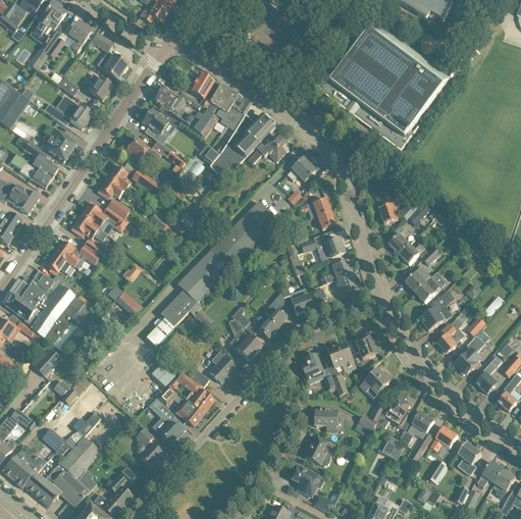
[(10,2),(1,14),(14,26),(29,5),(35,10),(43,0),(21,0),(17,7),(10,2)]
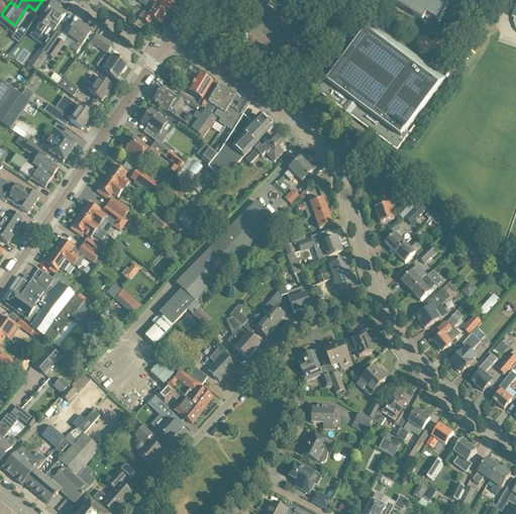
[(167,10),(155,2),(151,0),(148,0),(138,15),(147,22),(151,17),(159,22),(167,10)]
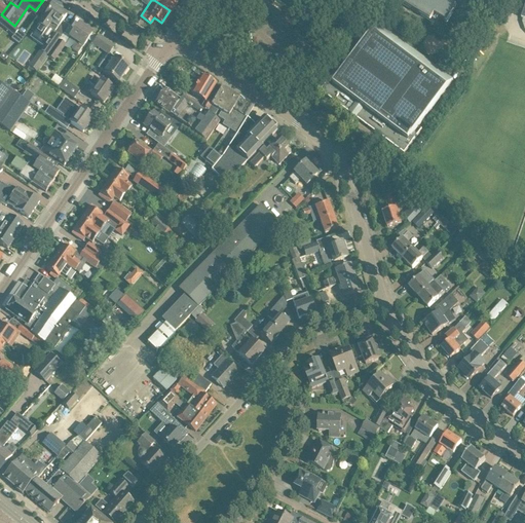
[(157,2),(170,10),(177,0),(155,0),(157,2)]
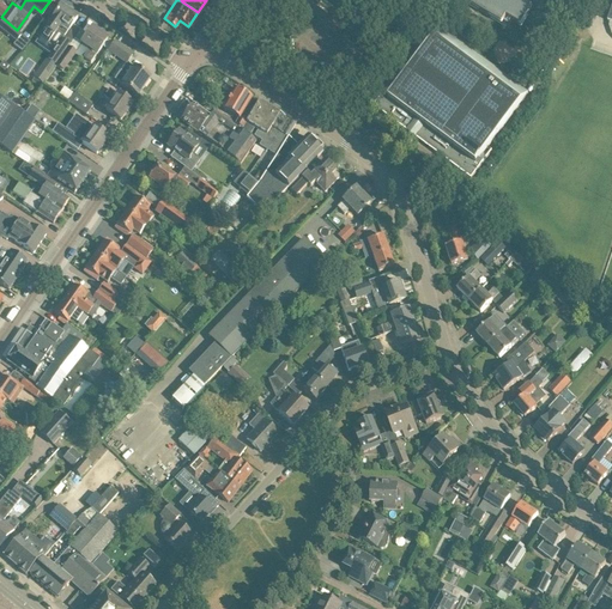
[(465,0),(501,20),(504,14),(520,23),(529,5),(535,8),(540,0),(465,0)]
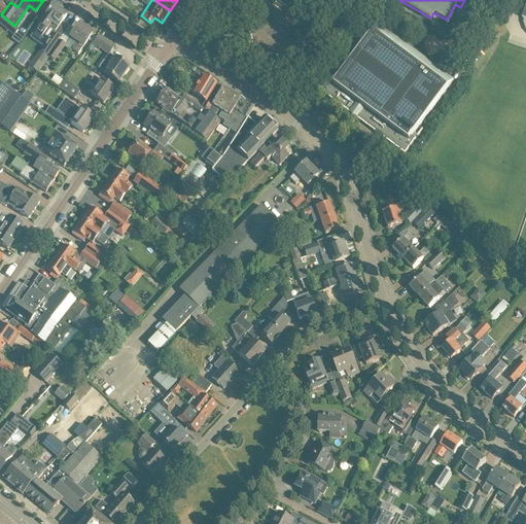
[(507,14),(514,7),(516,0),(507,0),(506,2),(500,9),(507,14)]
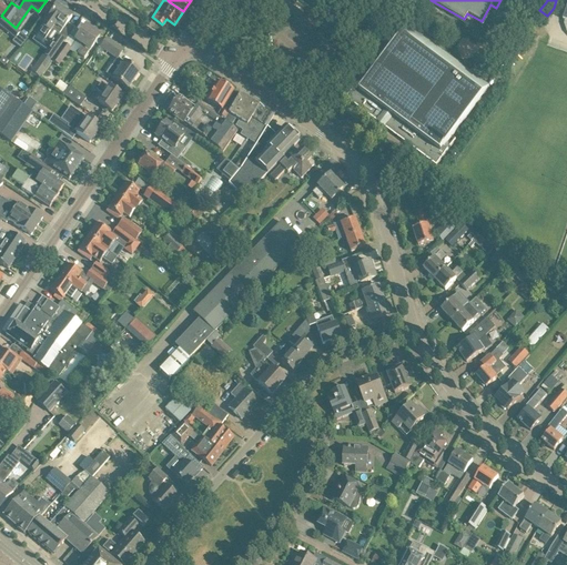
[(51,27),(58,32),(70,13),(56,3),(47,16),(42,13),(31,29),(43,37),(51,27)]
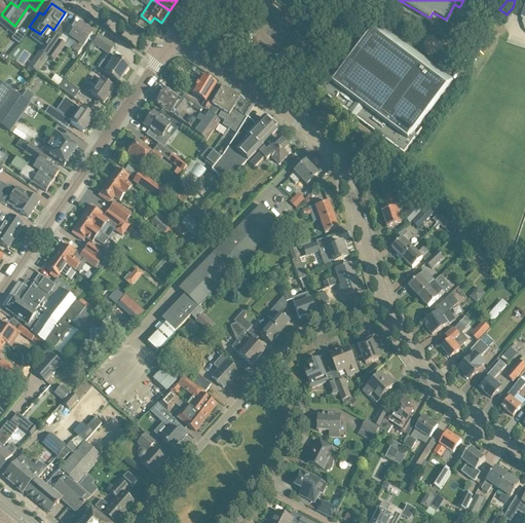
[(14,26),(1,14),(0,15),(0,23),(12,33),(9,36),(17,42),(25,33),(14,26)]
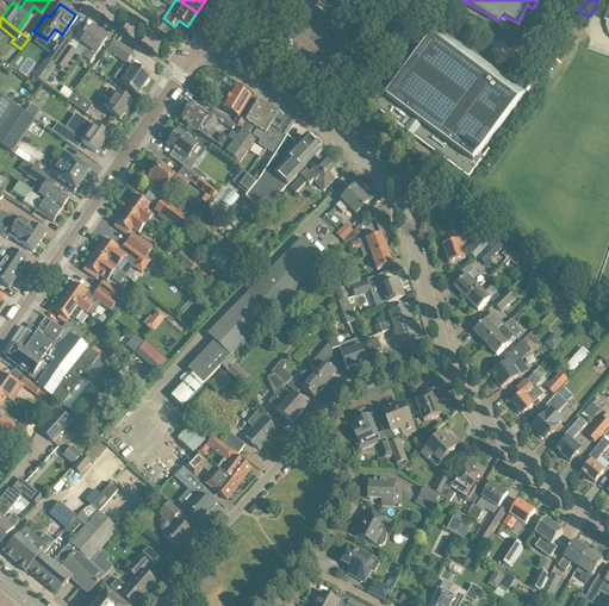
[(89,60),(106,36),(91,25),(80,39),(88,45),(82,54),(89,60)]
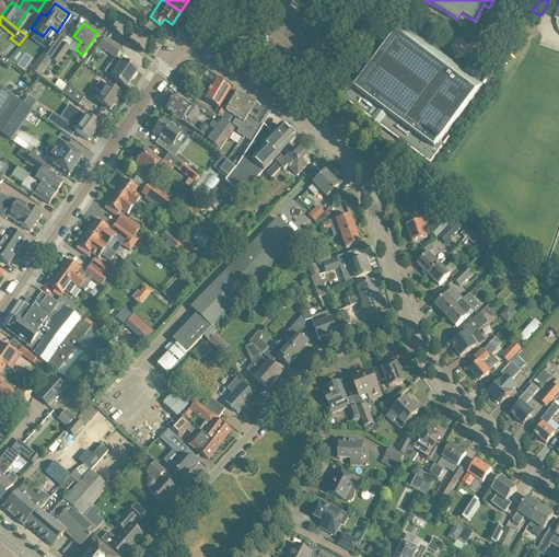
[(451,124),(481,82),(469,73),(410,30),(407,26),(402,23),(393,34),(369,67),(365,71),(362,74),(358,71),(360,68),(339,94),(340,94),(371,117),(367,122),(375,128),(379,123),(416,155),(427,163),(429,160),(429,161),(435,152),(443,142),(442,142),(447,135),(444,132),(451,124)]
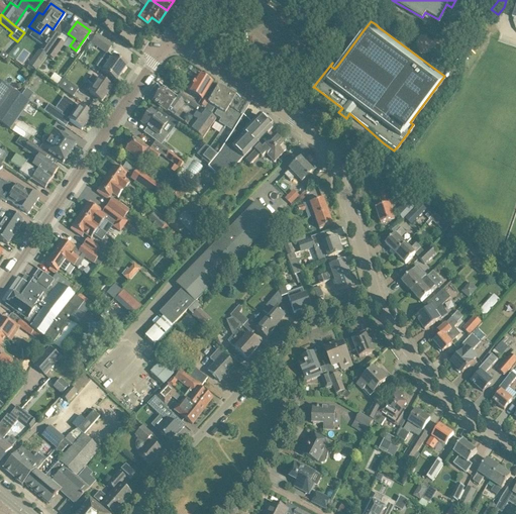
[(38,47),(45,53),(57,36),(49,32),(38,47)]
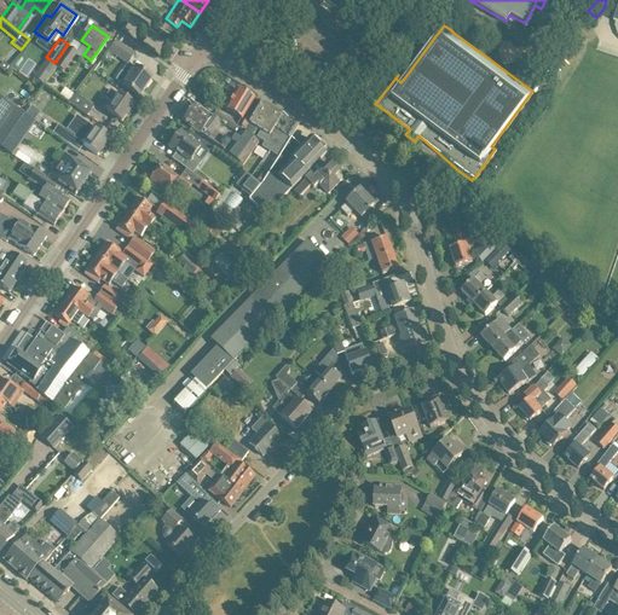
[(133,52),(115,39),(109,48),(127,61),(133,52)]
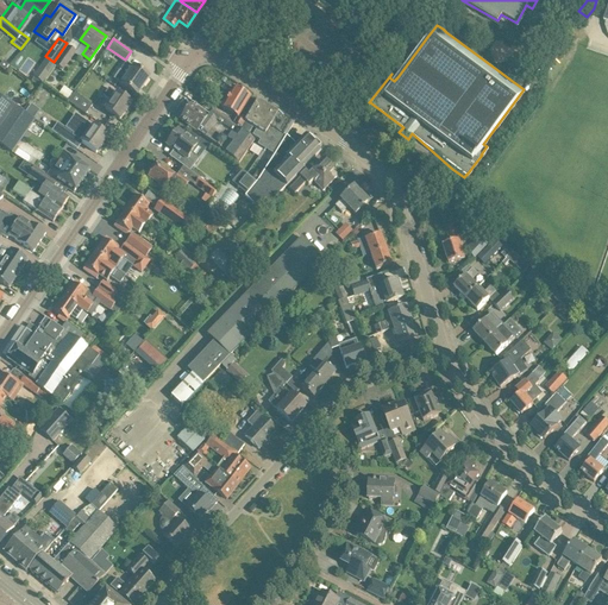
[(61,67),(74,49),(67,44),(54,63),(61,67)]
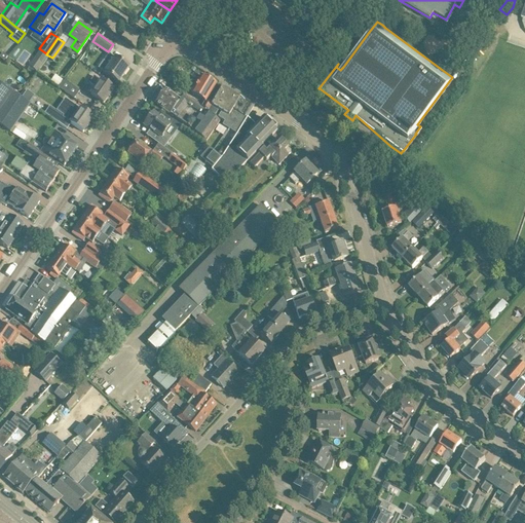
[(104,70),(117,80),(127,65),(114,55),(108,64),(102,59),(97,66),(104,70)]
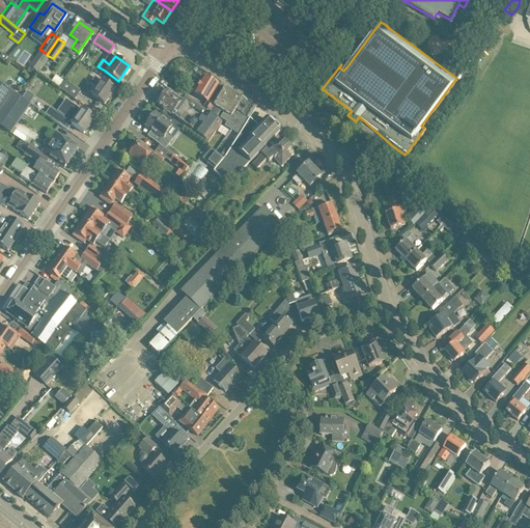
[(267,65),(272,70),(276,64),(271,61),(267,65)]
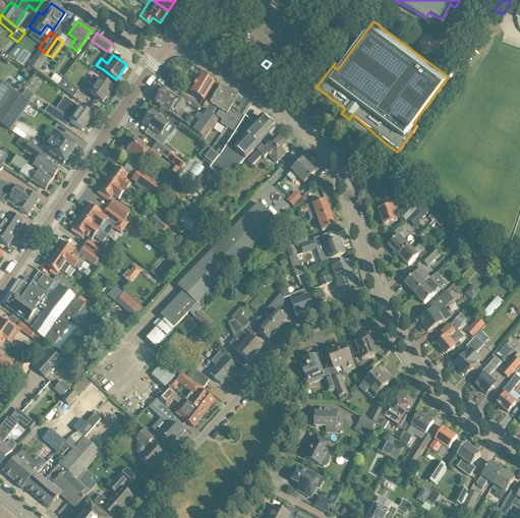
[(90,92),(93,94),(101,100),(112,85),(100,77),(93,72),(88,79),(95,83),(90,92)]
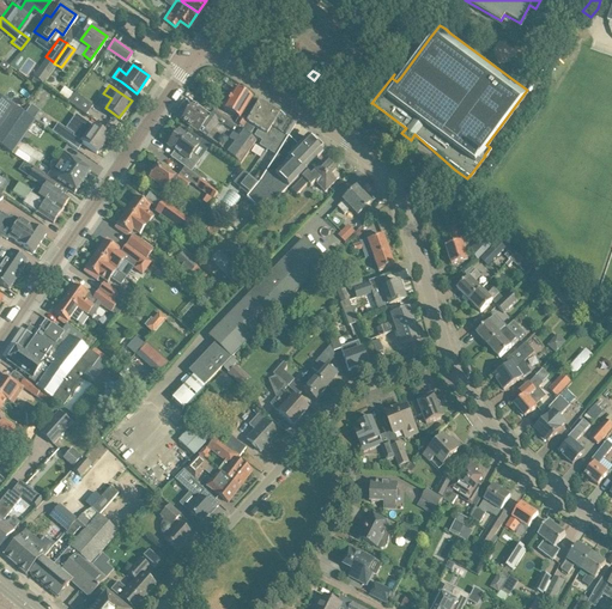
[(213,107),(212,108),(241,128),(244,120),(256,101),(250,96),(250,95),(235,85),(222,105),(236,115),(234,121),(213,107)]
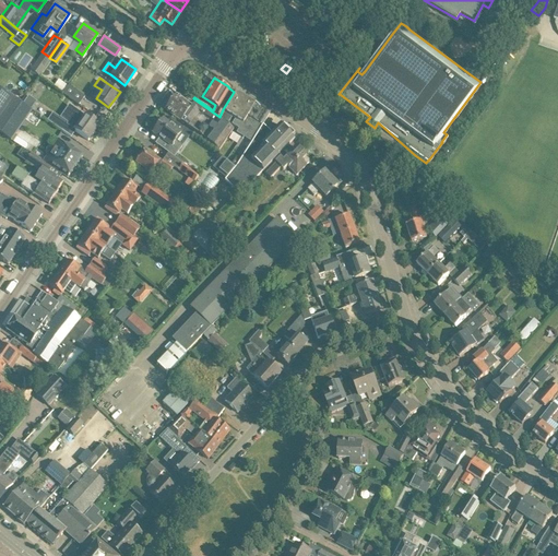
[(67,83),(61,91),(76,103),(83,94),(67,83)]
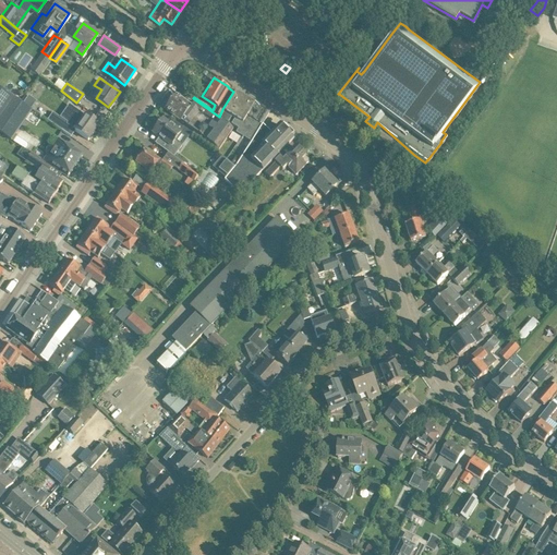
[(0,130),(10,136),(29,107),(28,106),(21,100),(0,87),(0,130)]
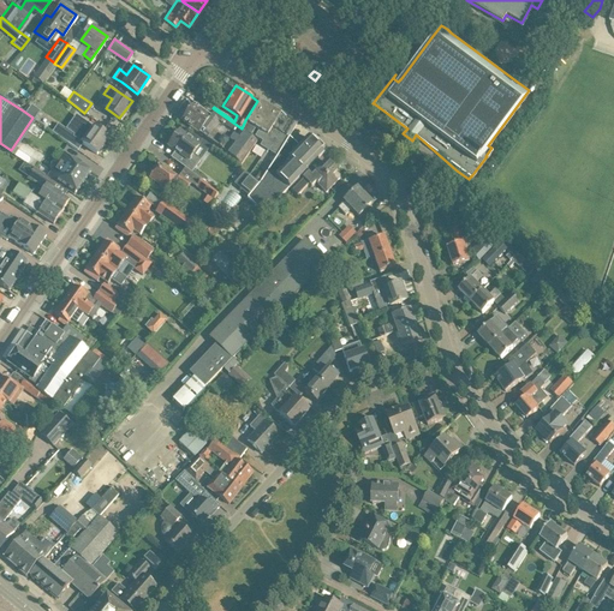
[(287,135),(296,121),(258,100),(257,101),(245,120),(242,129),(249,135),(254,125),(257,127),(254,135),(261,139),(258,143),(275,154),(287,135)]
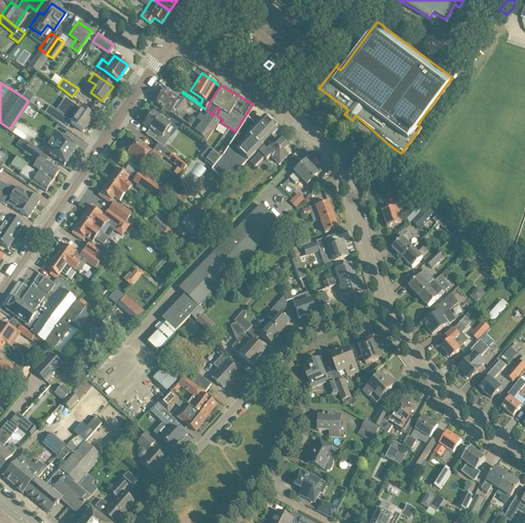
[(25,86),(20,95),(27,100),(33,92),(25,86)]
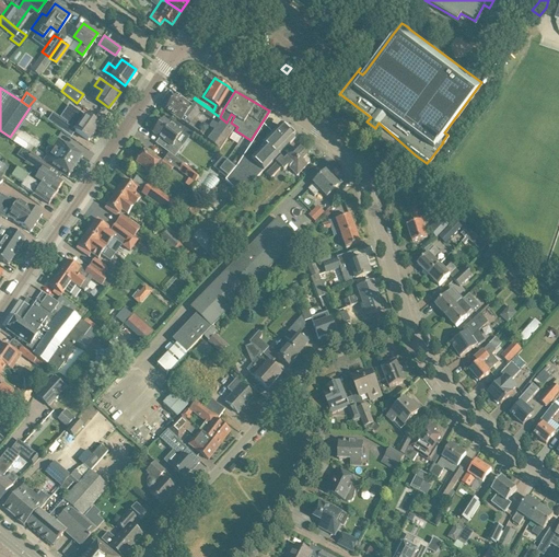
[(226,123),(220,117),(194,99),(190,103),(175,92),(163,108),(201,136),(202,135),(219,147),(232,127),(226,123)]
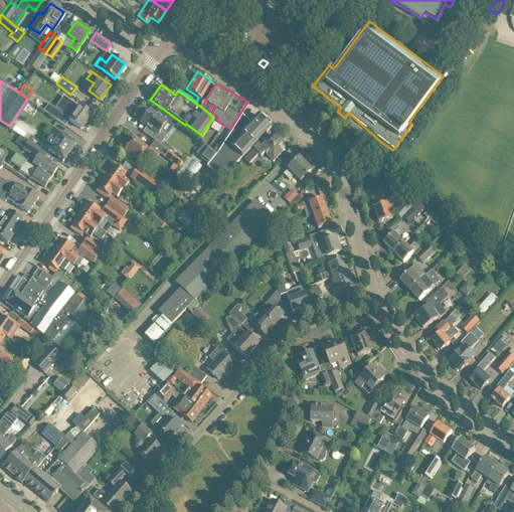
[(80,127),(91,113),(78,104),(77,104),(69,98),(61,110),(64,113),(62,115),(68,118),(67,118),(80,127)]
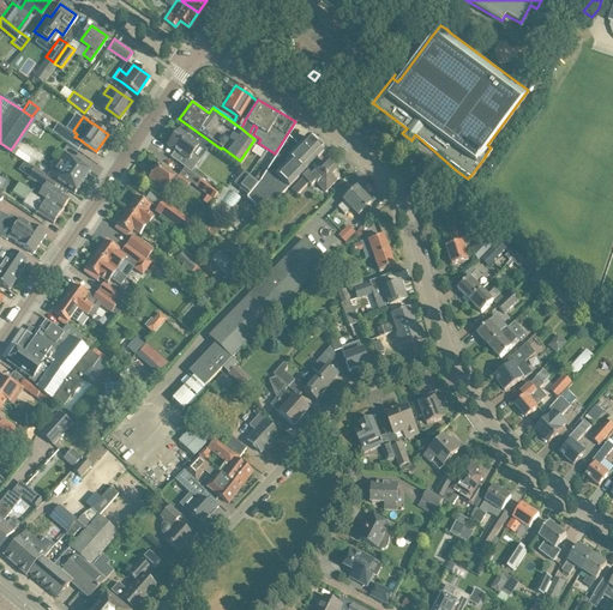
[(70,143),(74,137),(77,134),(73,131),(58,120),(50,130),(70,143)]
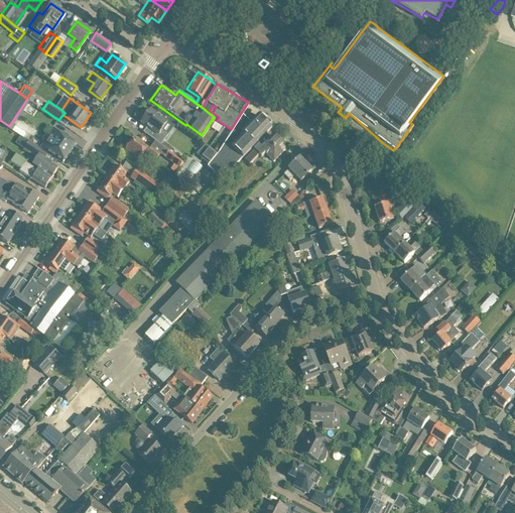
[(161,128),(166,120),(165,119),(168,115),(160,109),(157,113),(149,108),(139,121),(154,131),(150,136),(159,143),(167,132),(161,128)]
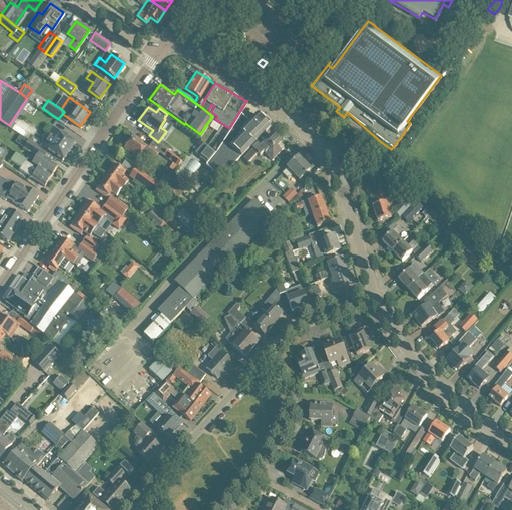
[(249,144),(269,124),(267,122),(269,119),(262,112),(259,115),(256,112),(248,120),(239,112),(229,128),(214,151),(206,161),(205,163),(219,176),(239,155),(249,144)]
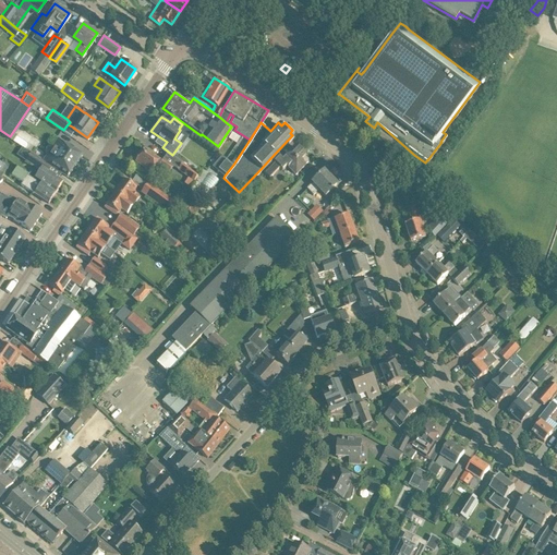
[(67,175),(81,153),(56,136),(50,145),(49,144),(48,144),(47,145),(46,145),(46,146),(45,147),(44,147),(44,148),(44,149),(44,151),(45,152),(45,153),(44,154),(46,156),(44,159),(51,165),(67,175)]
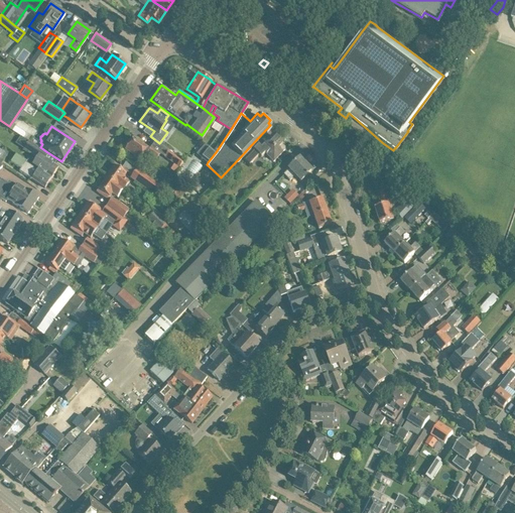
[(256,150),(251,145),(241,156),(248,162),(257,153),(260,155),(264,151),(272,159),(283,147),(284,144),(272,133),(256,150)]
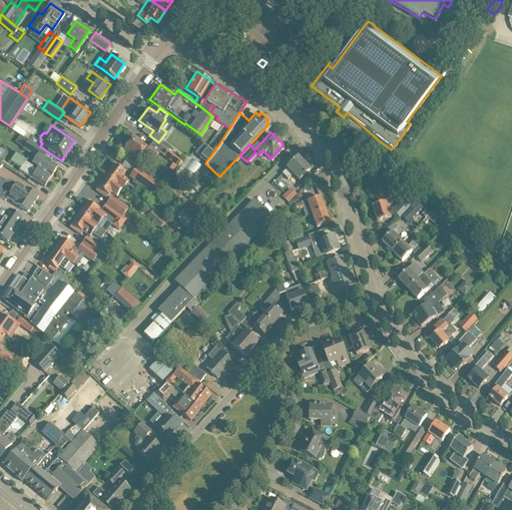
[(22,144),(27,138),(21,133),(16,138),(22,144)]
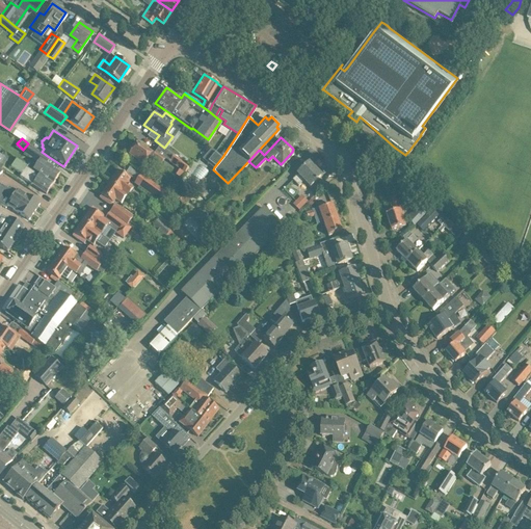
[(162,157),(153,151),(153,152),(136,140),(129,152),(142,161),(139,165),(148,170),(155,161),(158,163),(162,157)]
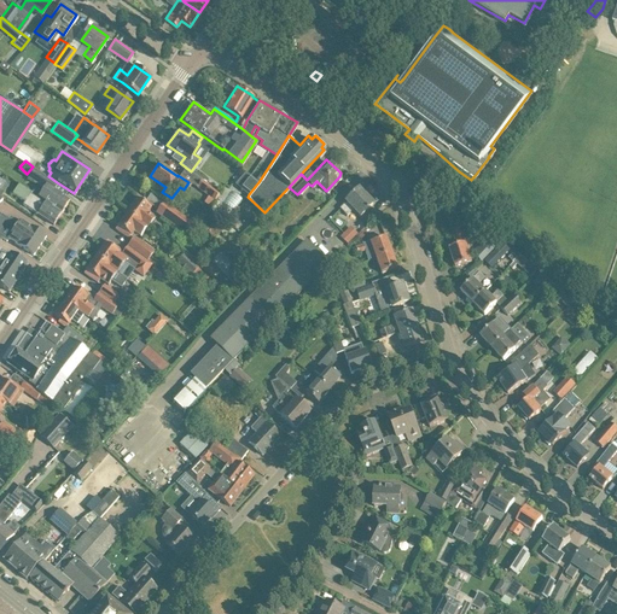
[(44,186),(38,194),(60,210),(69,198),(53,188),(57,182),(48,176),(34,165),(28,175),(44,186)]
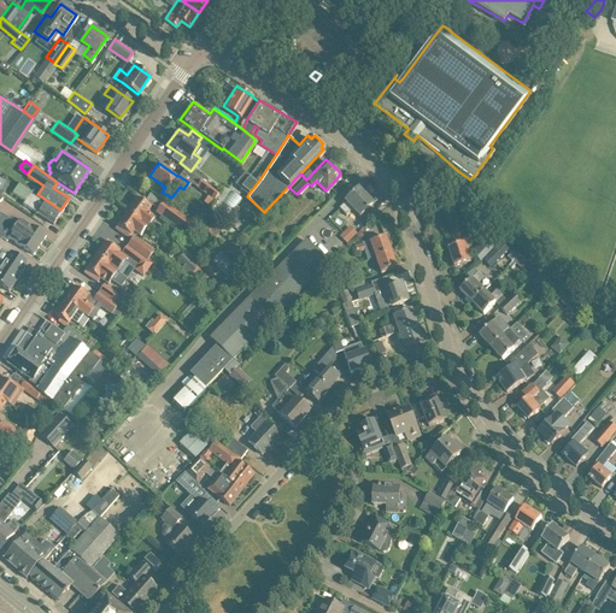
[(248,194),(258,182),(246,172),(242,177),(245,180),(239,187),(248,194)]
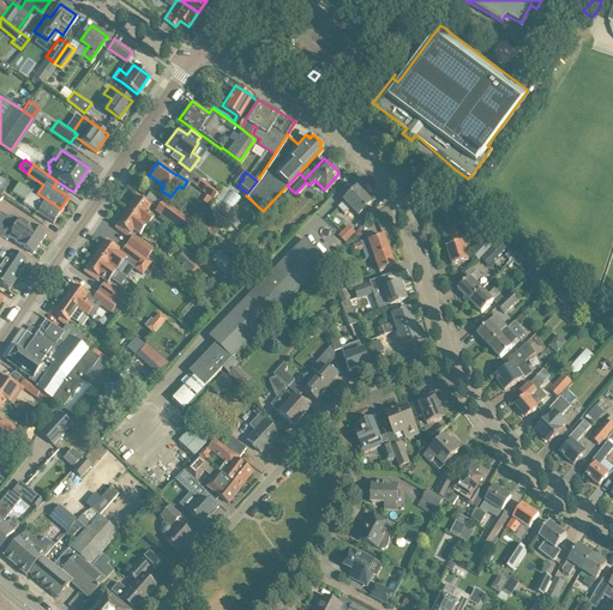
[(194,185),(205,193),(200,199),(206,204),(216,191),(199,177),(194,185)]
